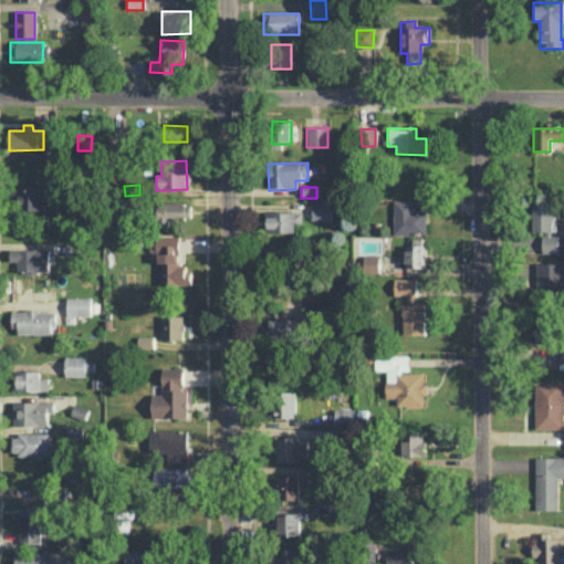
[(17,212),(47,211),(45,190),(17,190),(17,212)]
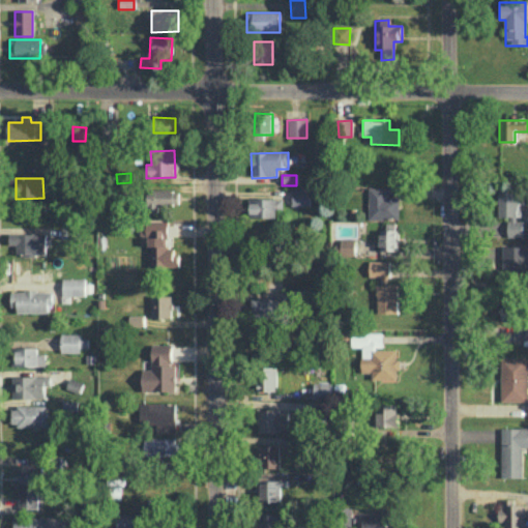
[(309,188),(291,188),(291,208),(309,207),(309,188)]
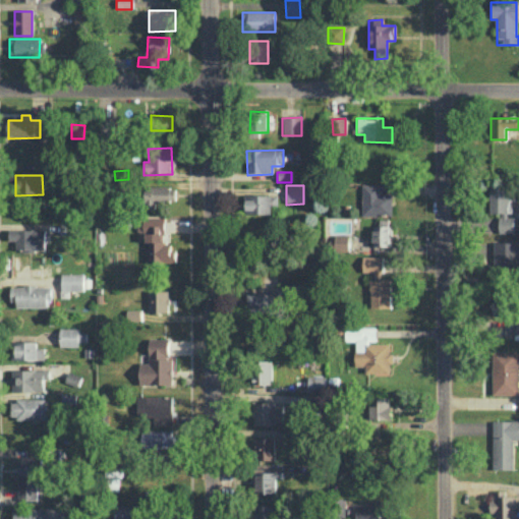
[(361,185),(361,217),(391,217),(391,194),(379,195),(379,185),(361,185)]
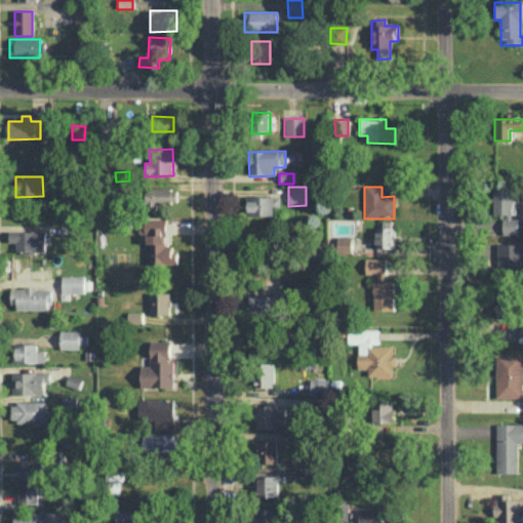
[(146,190),(146,211),(156,211),(156,206),(176,205),(176,189),(146,190)]
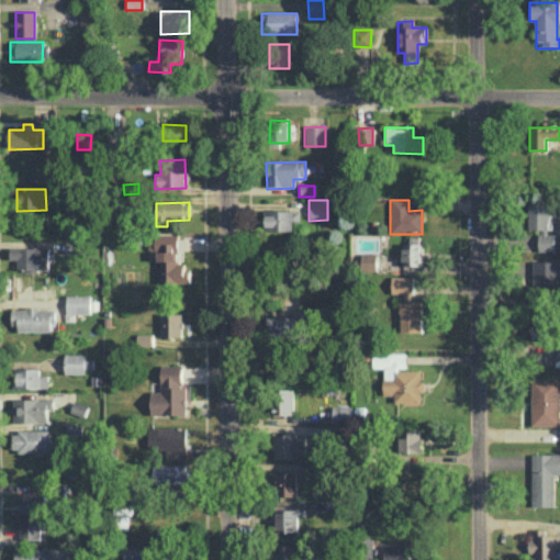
[(528,231),(539,232),(539,237),(523,237),(523,252),(553,252),(553,235),(548,235),(548,205),(528,205),(528,231)]
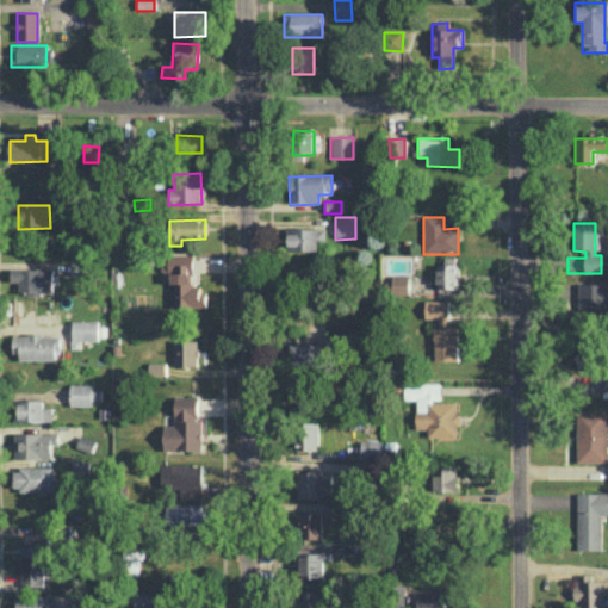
[(323,230),(286,230),(285,252),(317,252),(317,242),(323,242),(323,230)]
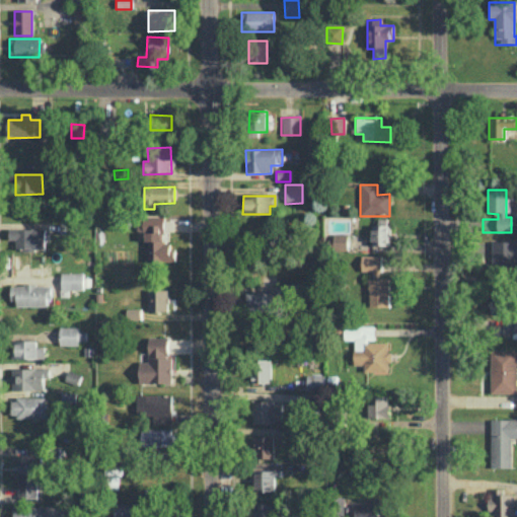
[(145,263),(172,263),(172,243),(162,244),(162,218),(144,218),(145,263)]
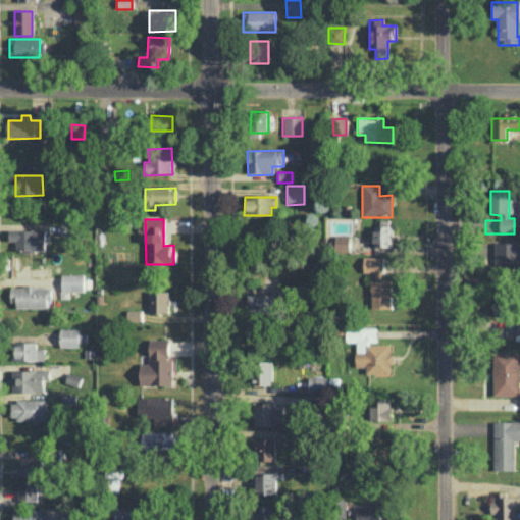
[(375,249),(391,249),(391,221),(374,221),(375,249)]
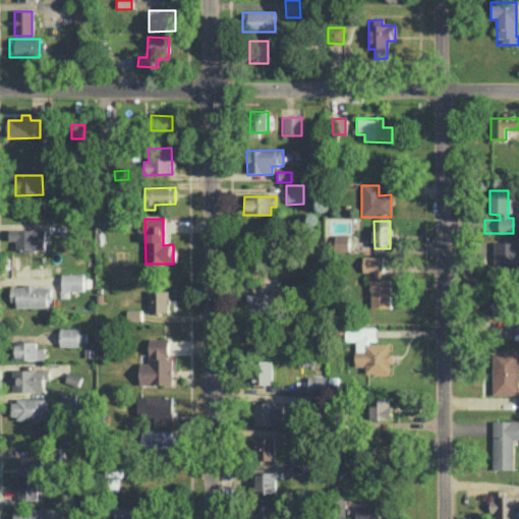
[(45,251),(45,230),(8,231),(8,242),(15,241),(15,252),(45,251)]
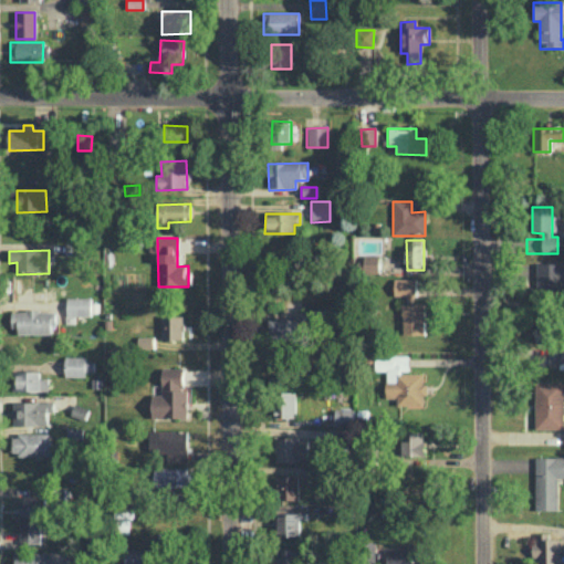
[(379,257),(363,257),(363,275),(378,275),(379,257)]
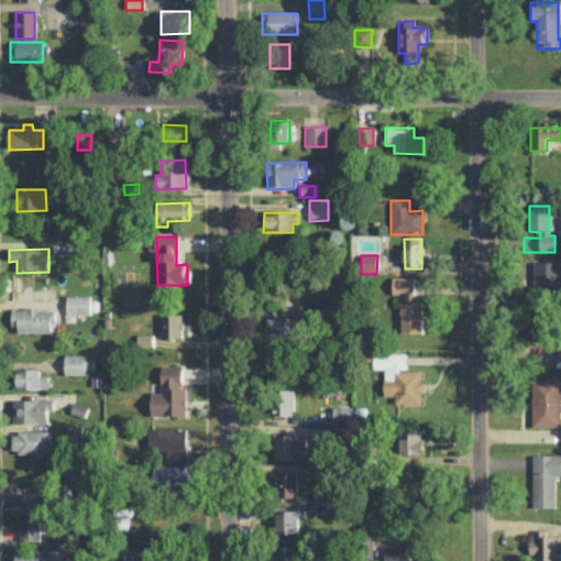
[(560,263),(532,263),(532,298),(548,298),(548,292),(560,292),(560,263)]
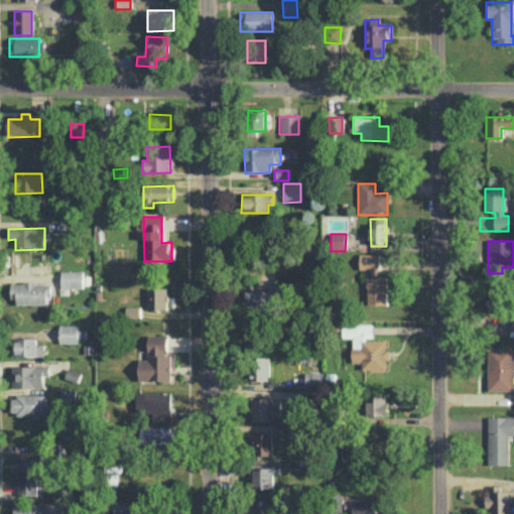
[(367,306),(386,305),(386,277),(378,278),(378,255),(358,255),(359,271),(366,271),(367,306)]
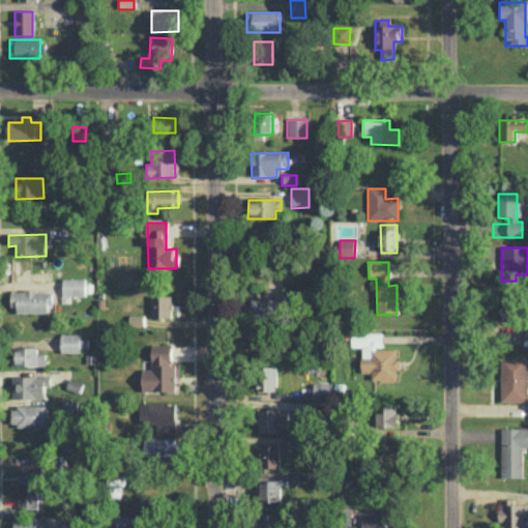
[(62,281),(62,297),(85,296),(84,280),(62,281)]
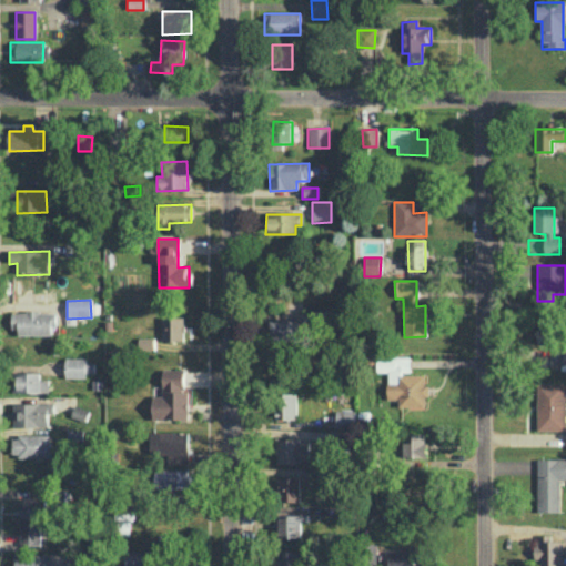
[(54,336),(53,313),(13,314),(13,336),(54,336)]
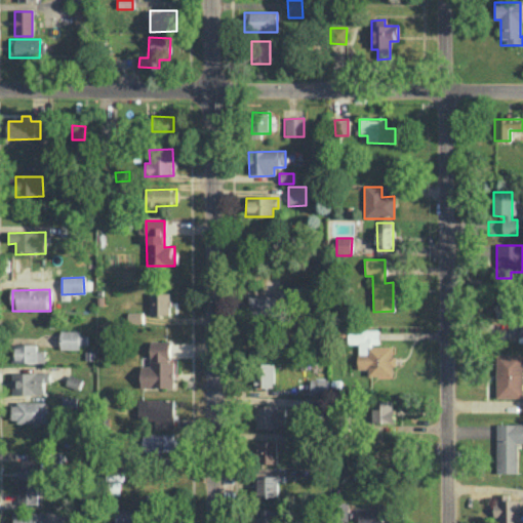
[(149,293),(149,317),(169,316),(168,293),(149,293)]
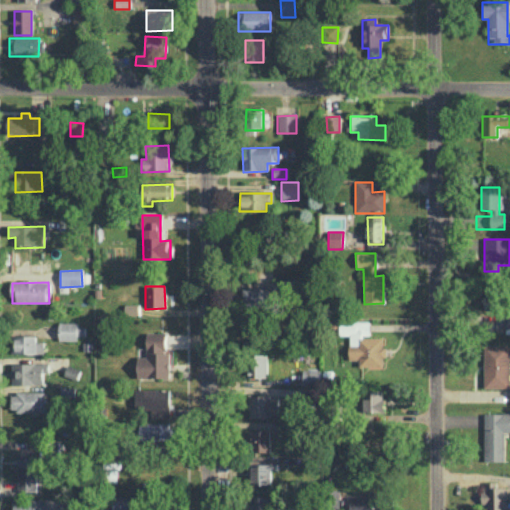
[(503,286),(483,287),(484,311),(503,311),(503,286)]
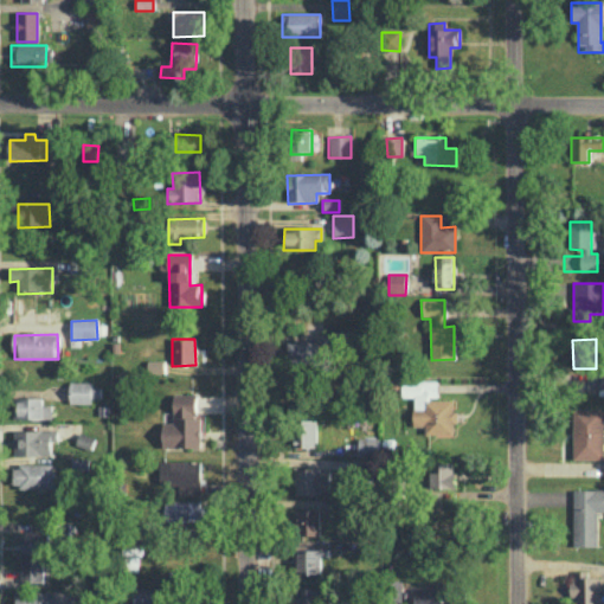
[(286,365),(317,365),(317,344),(286,344),(286,365)]
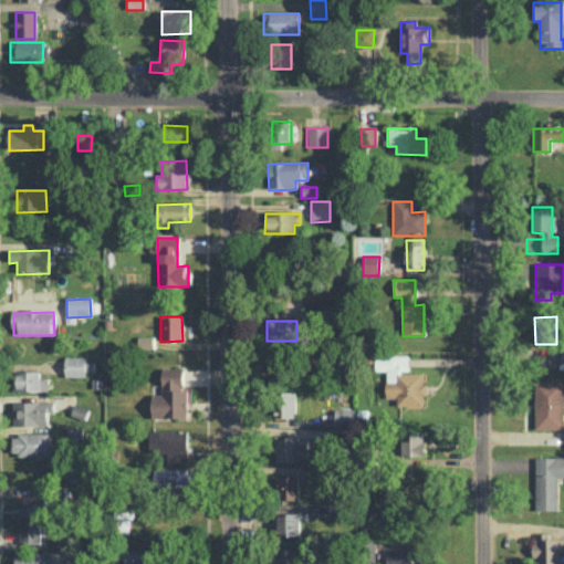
[(154,338),(137,337),(137,350),(153,350),(154,338)]
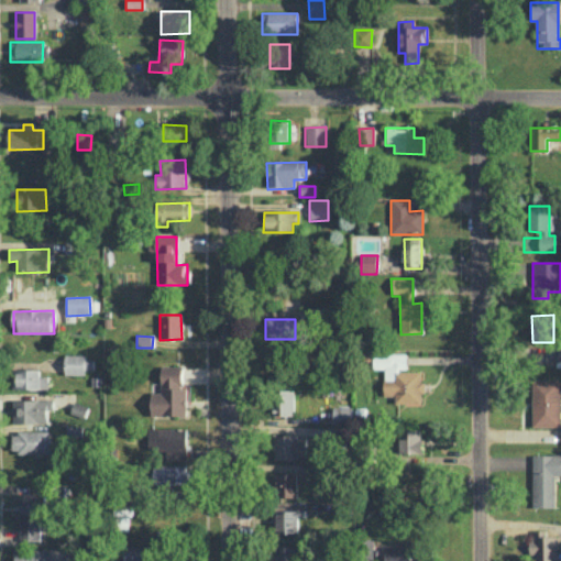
[(383,397),(394,397),(394,405),(421,405),(421,373),(405,372),(405,354),(373,354),(372,371),(383,371),(383,397)]
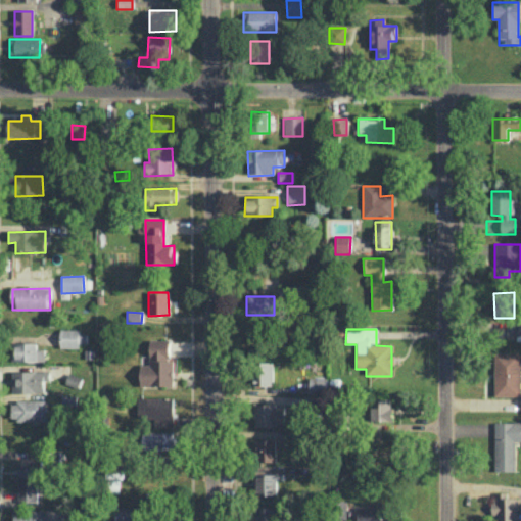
[(59,332),(59,347),(86,348),(86,332),(59,332)]
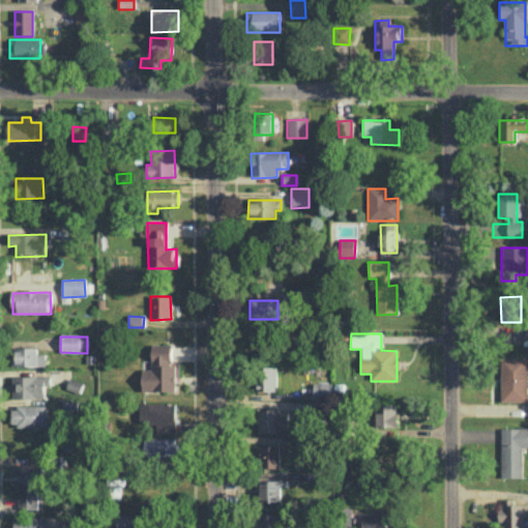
[(142,392),(175,392),(175,365),(171,365),(171,346),(150,346),(151,371),(141,371),(142,392)]
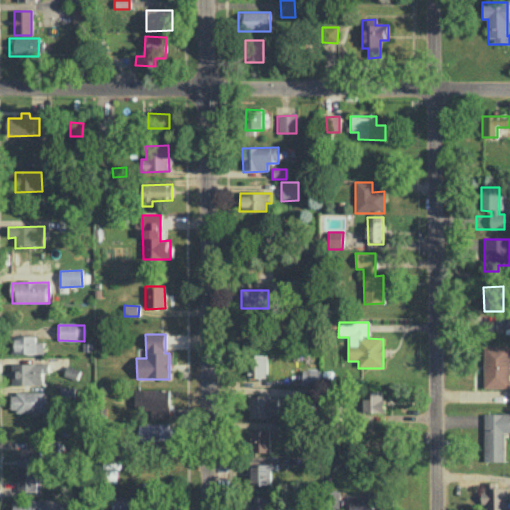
[(35,337),(10,338),(10,355),(43,354),(43,343),(35,343),(35,337)]
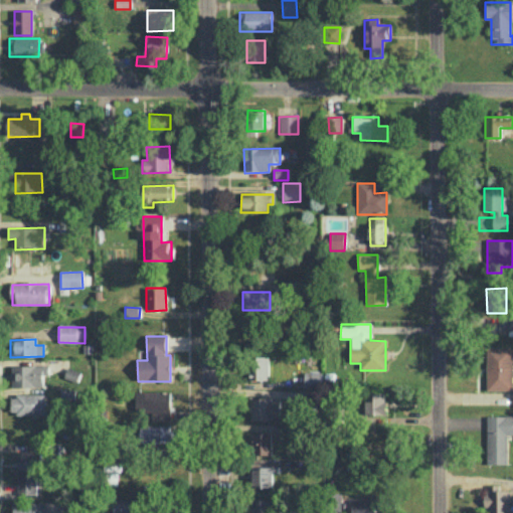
[(486,391),(512,391),(511,348),(486,348),(486,391)]
